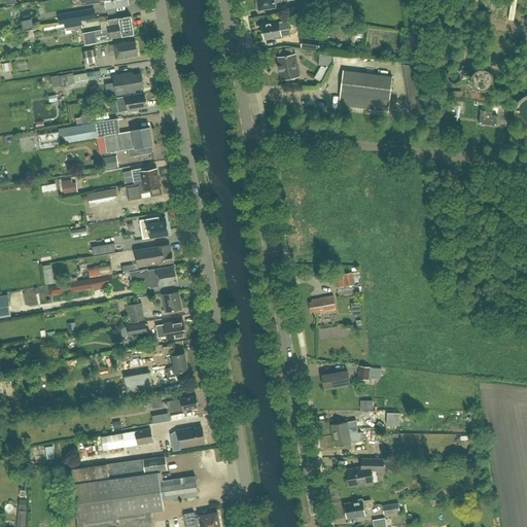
[(129,4),(128,0),(81,0),(83,5),(101,2),(101,4),(101,5),(107,4),(108,11),(114,9),(114,7),(129,4)]
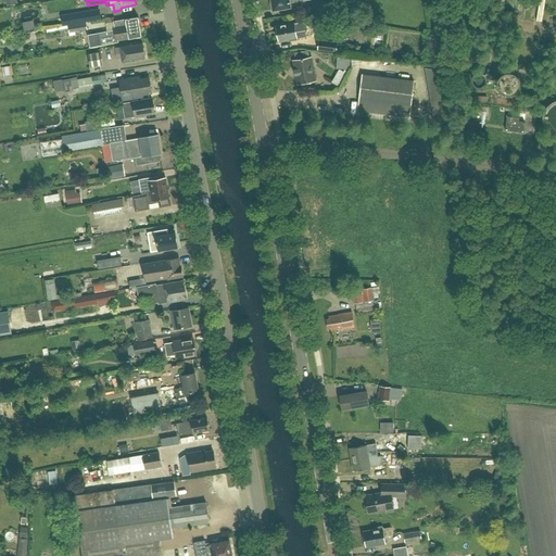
[(300,0),(270,0),(273,10),(290,7),(289,3),(300,1),(300,0)]
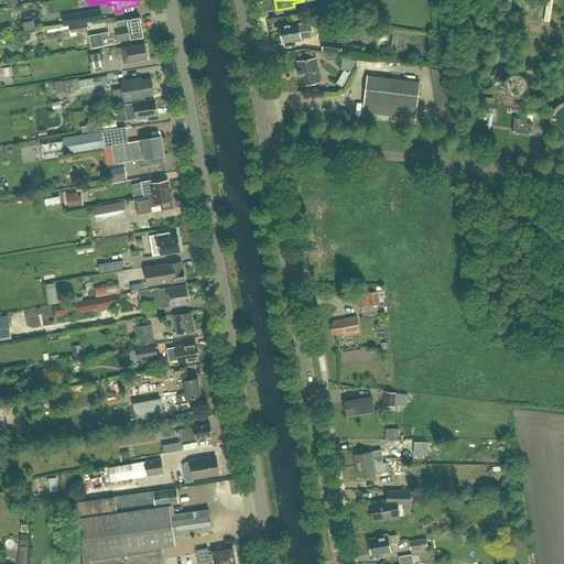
[(315,15),(334,20),(336,13),(316,8),(315,15)]
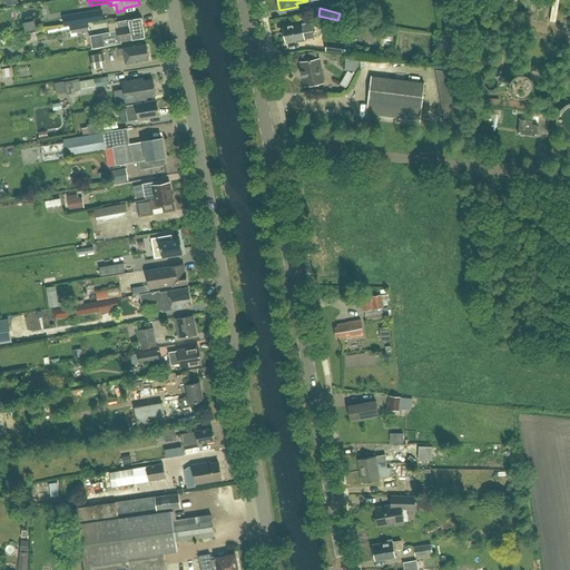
[(99,11),(65,17),(66,27),(80,25),(100,21),(99,11)]
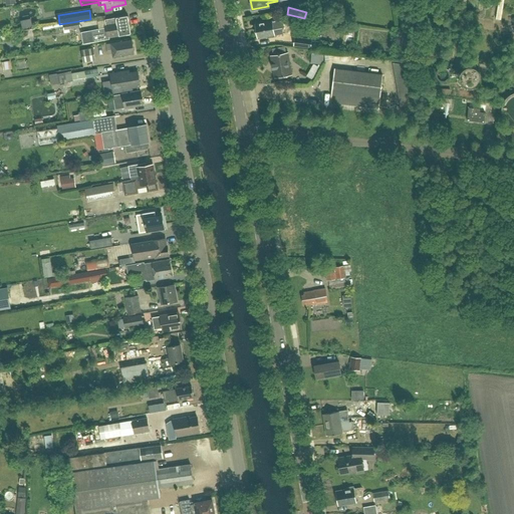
[(109,37),(132,33),(127,16),(105,20),(107,28),(83,32),(85,43),(109,39),(109,37)]
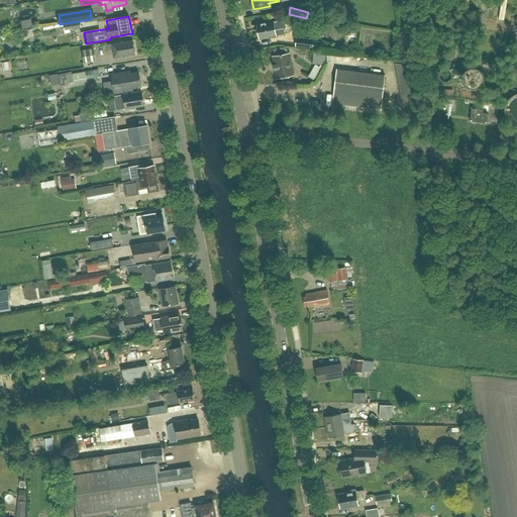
[(276,34),(275,30),(285,28),(283,20),(273,22),(273,21),(256,24),(260,37),(276,34)]
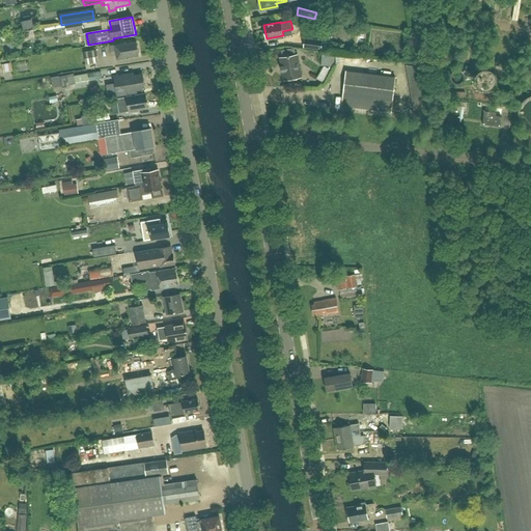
[(83,22),(65,24),(66,31),(84,28),(83,22)]
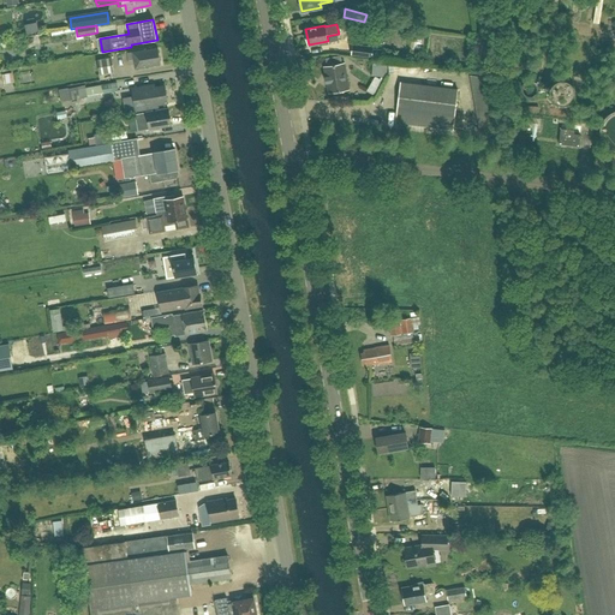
[(372,58),(374,47),(353,46),(351,55),(372,58)]
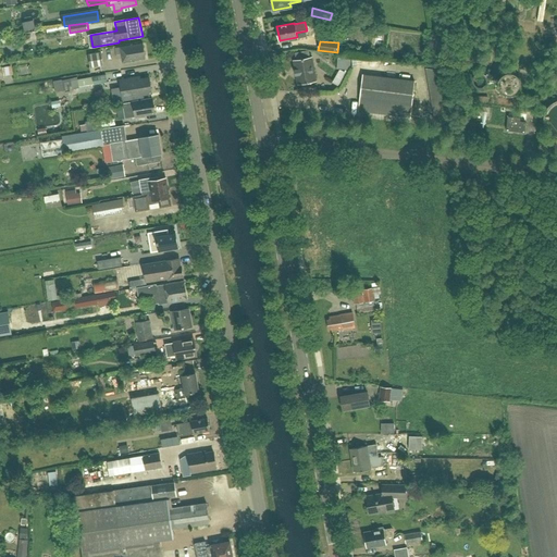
[(146,58),(144,44),(115,48),(116,54),(116,59),(122,58),(123,62),(146,58)]
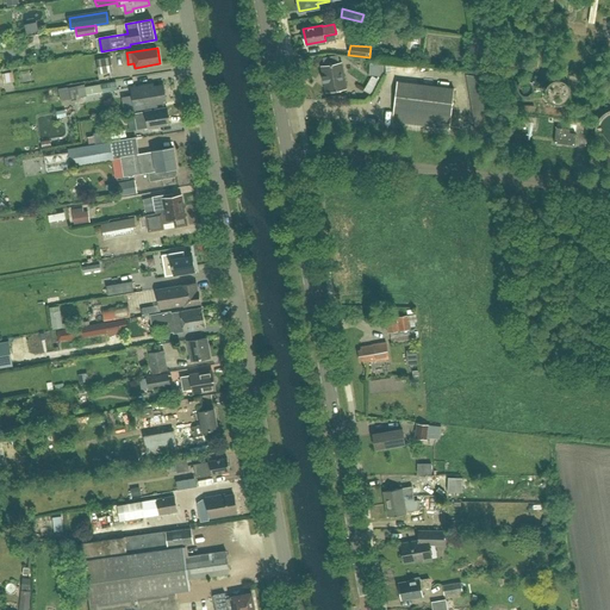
[(323,82),(324,82),(327,93),(346,89),(341,62),(340,63),(338,55),(323,58),(324,66),(322,66),(323,76),(322,76),(323,82)]
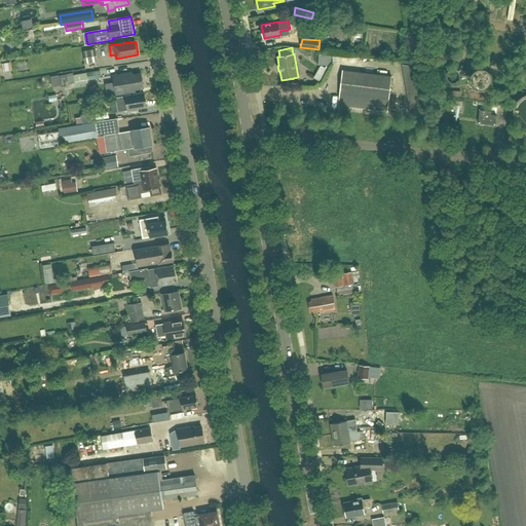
[(96,49),(83,51),(85,64),(99,62),(96,49)]
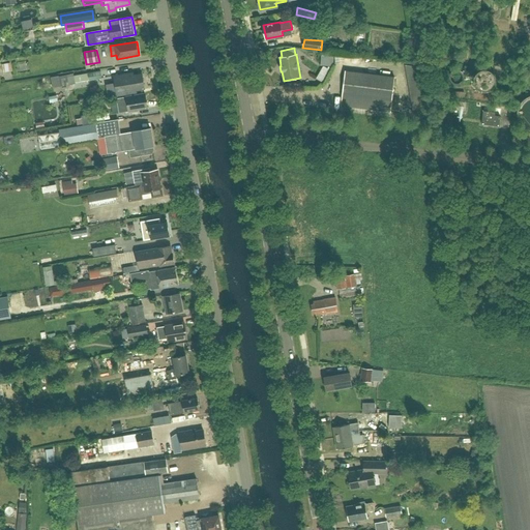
[(15,61),(5,62),(6,71),(16,70),(15,61)]
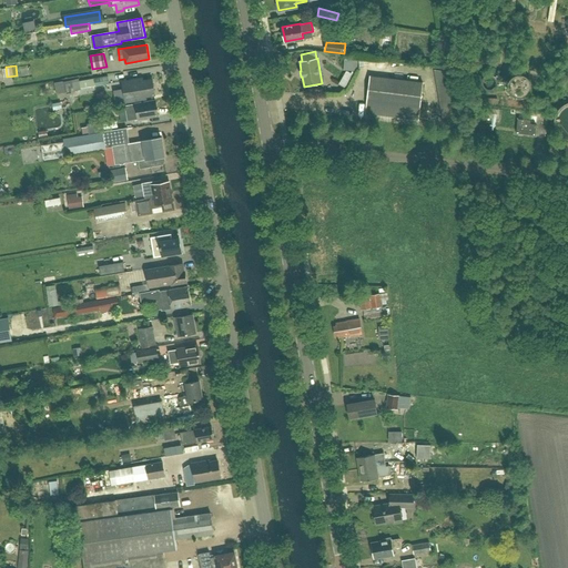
[(340,83),(347,88),(355,73),(352,71),(351,73),(346,71),(340,83)]
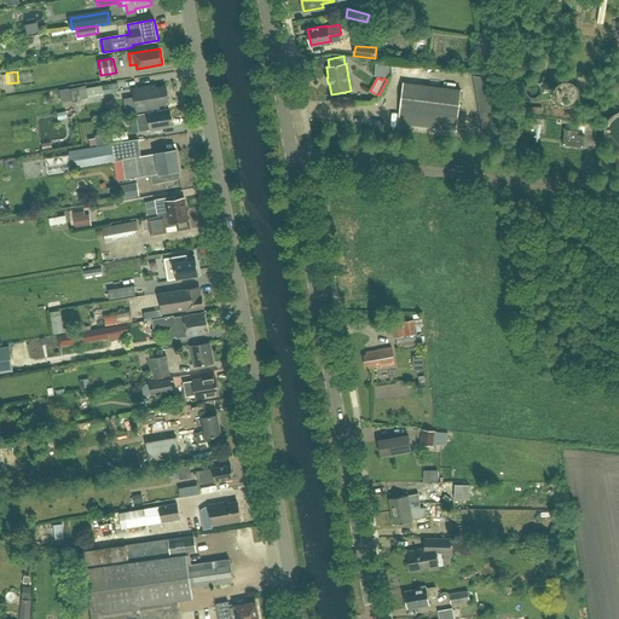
[(553,92),(553,93),(553,96),(553,97),(554,98),(554,99),(555,100),(556,102),(557,103),(559,104),(560,105),(561,105),(562,106),(563,106),(566,106),(567,106),(568,106),(571,105),(572,105),(573,104),(574,103),(576,102),(577,100),(577,99),(578,98),(578,97),(579,96),(579,93),(579,92),(578,91),(578,90),(577,87),(577,86),(576,85),(574,84),(573,84),(572,82),(571,81),(568,81),(567,81),(566,81),(565,81),(562,81),(561,81),(560,82),(559,82),(557,84),(556,85),(555,86),(554,87),(554,88),(553,91),(553,92)]
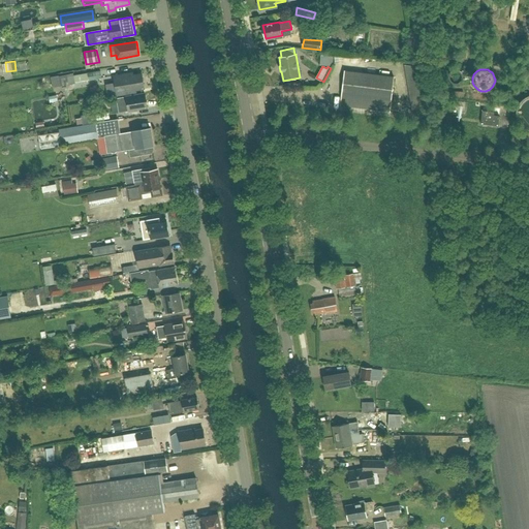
[(74,73),(60,76),(61,86),(75,84),(75,83),(102,79),(101,70),(74,75),(74,73)]
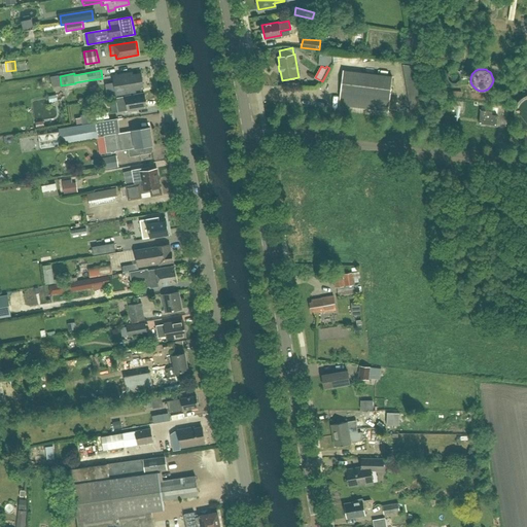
[(391,76),(343,70),(339,105),(387,111),(391,76)]
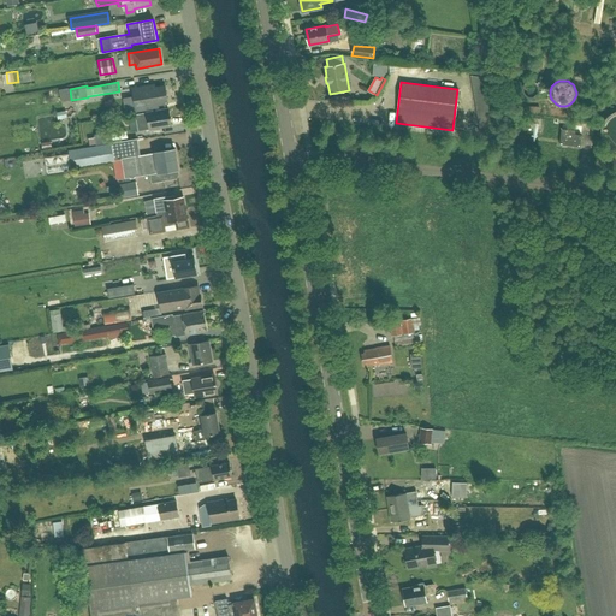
[(521,88),(521,89),(521,90),(521,92),(522,93),(523,94),(525,95),(526,95),(527,96),(528,96),(529,95),(531,95),(532,95),(532,94),(533,93),(534,93),(534,92),(534,90),(534,89),(534,88),(534,87),(533,86),(533,84),(532,84),(532,83),(531,83),(529,82),(528,82),(527,82),(526,82),(525,83),(523,84),(522,84),(522,86),(521,87),(521,88)]
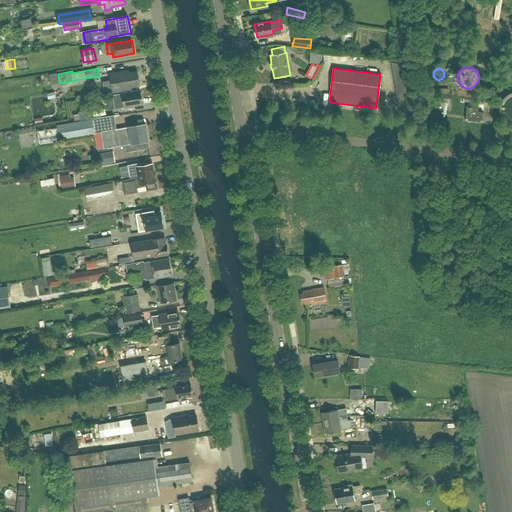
[(140,86),(137,71),(129,72),(128,70),(110,73),(113,93),(129,90),(129,88),(140,86)]
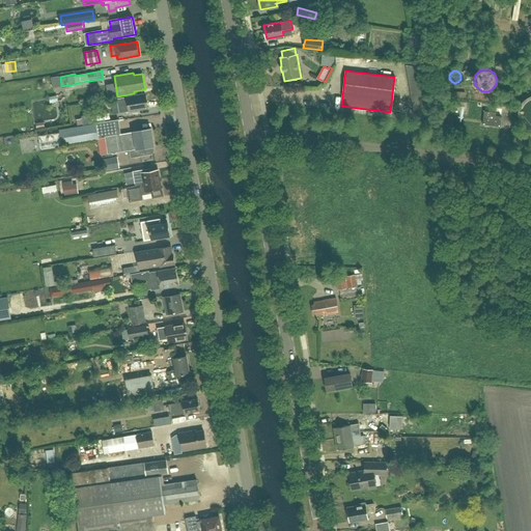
[(117,101),(119,113),(129,111),(130,113),(139,111),(138,110),(148,108),(145,93),(114,100),(115,102),(117,101)]
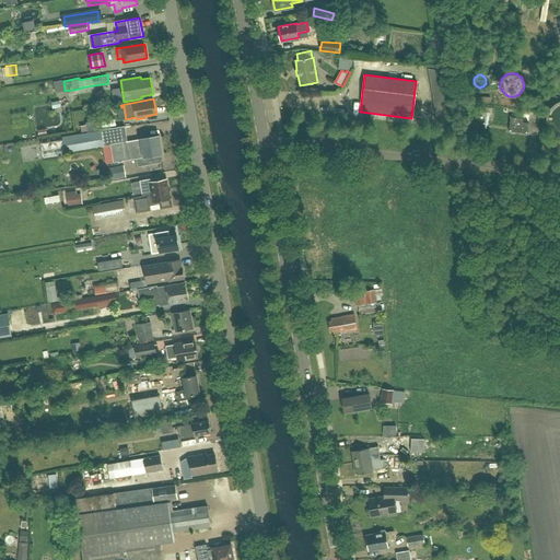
[(485,101),(481,103),(491,116),(494,113),(485,101)]
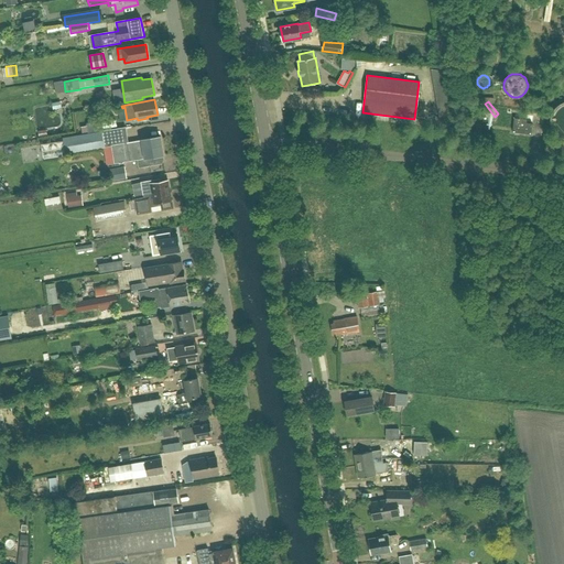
[(563,101),(562,102),(561,102),(559,104),(557,105),(556,106),(555,108),(554,109),(553,110),(552,112),(551,114),(551,116),(551,117),(550,119),(550,121),(550,122),(551,125),(551,127),(551,128),(552,130),(553,131),(554,132),(555,134),(556,136),(557,137),(559,138),(561,139),(562,140),(563,140),(563,101)]
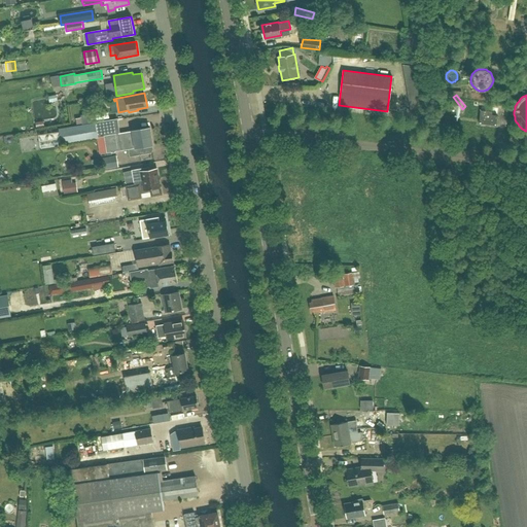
[(479,124),(496,126),(498,115),(492,114),(492,111),(481,110),(479,124)]
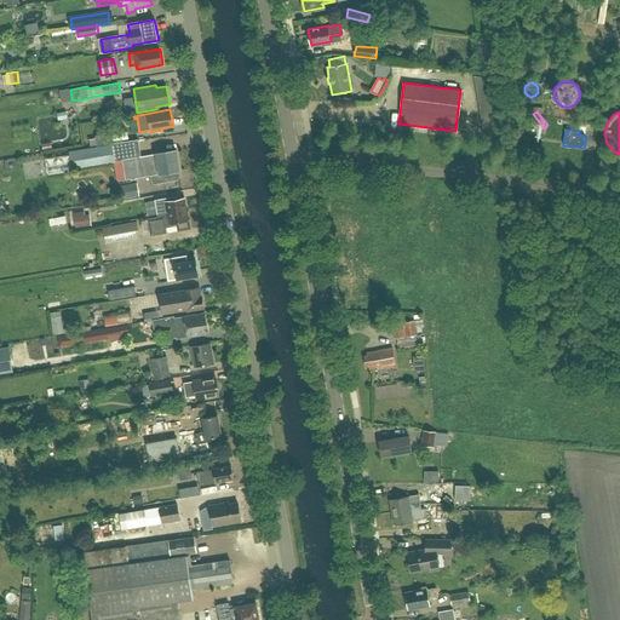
[(112,133),(97,136),(98,145),(113,143),(112,133)]
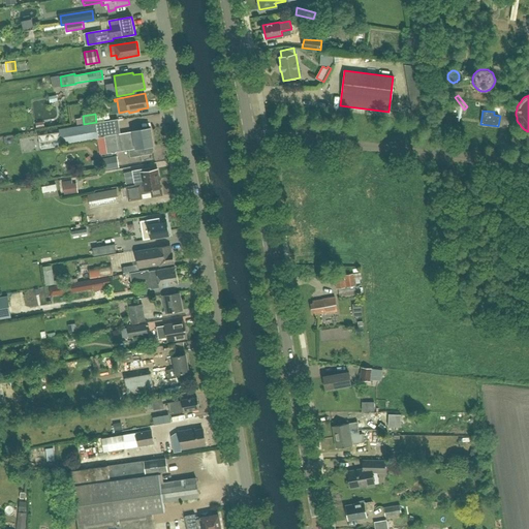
[(132,131),(120,133),(117,119),(95,123),(95,124),(60,129),(63,144),(98,137),(98,138),(105,137),(107,153),(113,152),(113,154),(116,153),(116,152),(122,151),(130,150),(131,157),(142,155),(142,153),(143,153),(146,154),(151,153),(154,150),(153,146),(154,146),(151,128),(132,131)]
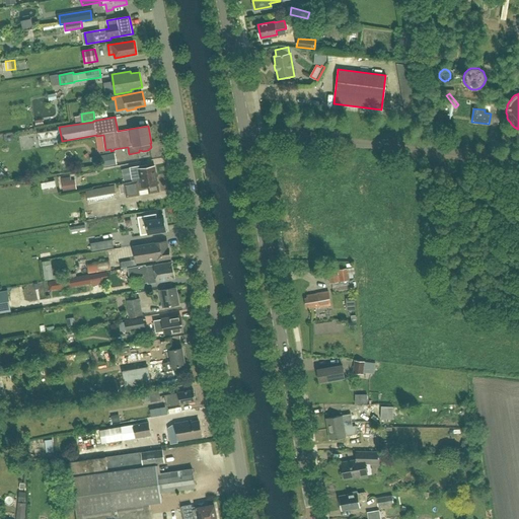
[(101,156),(103,167),(117,164),(115,153),(101,156)]
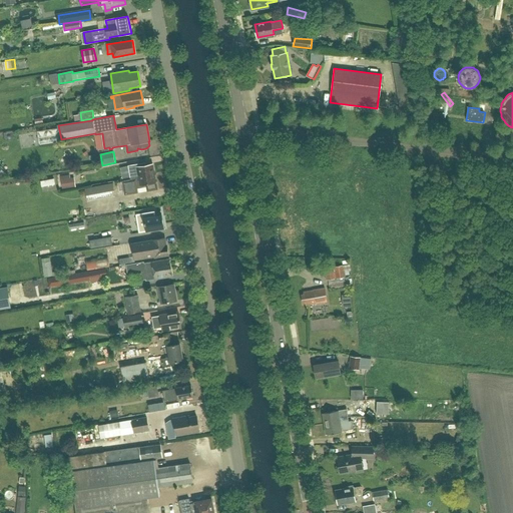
[(154,173),(153,164),(145,165),(145,163),(128,166),(130,178),(154,173)]
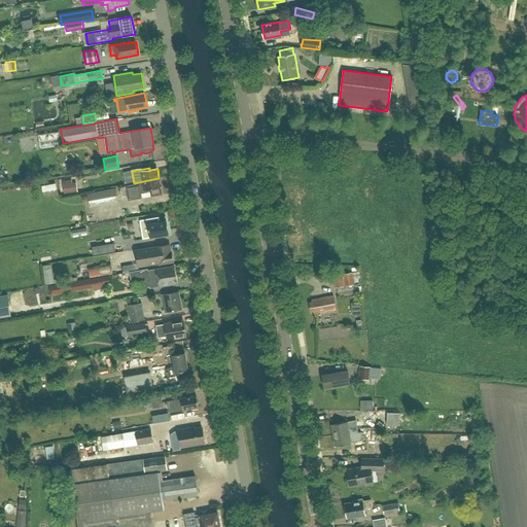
[(162,187),(161,187),(159,178),(134,183),(135,185),(126,186),(129,201),(142,199),(141,194),(150,191),(151,197),(163,195),(162,187)]
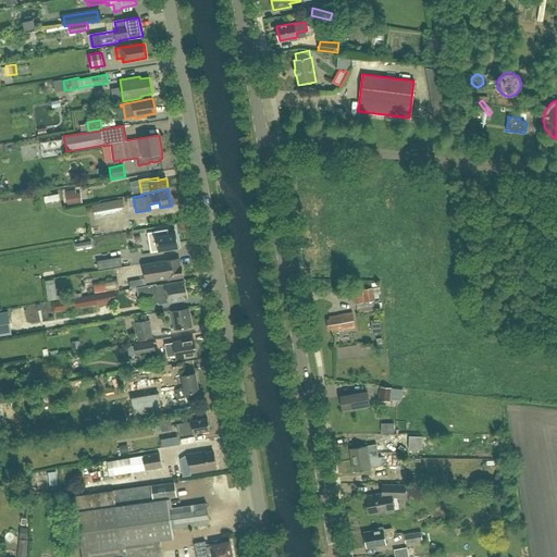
[(67,205),(77,203),(75,194),(75,190),(66,192),(67,205)]
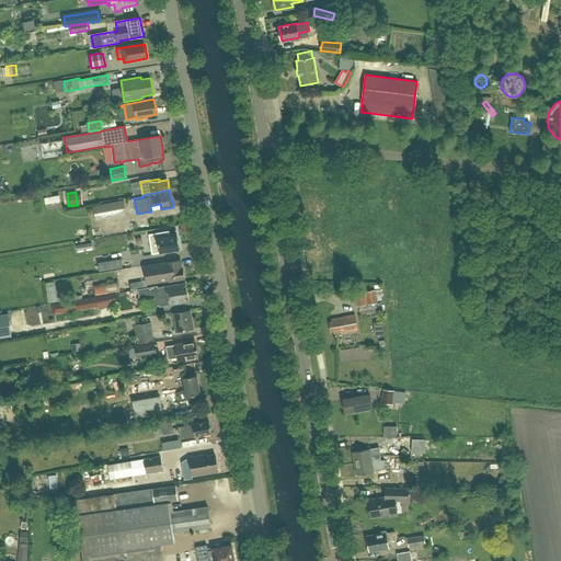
[(50,204),(65,202),(64,193),(49,196),(50,204)]
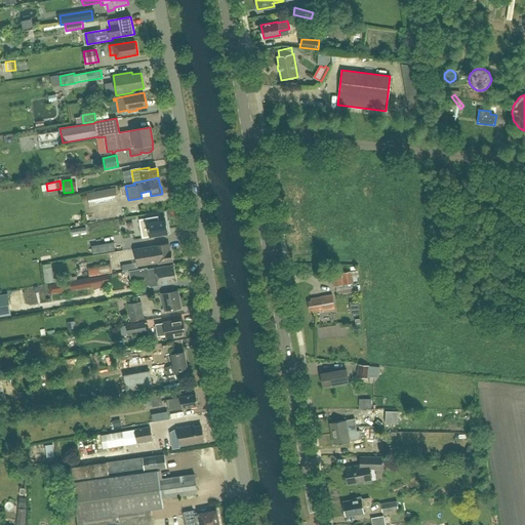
[(117,188),(87,193),(90,206),(119,201),(117,188)]
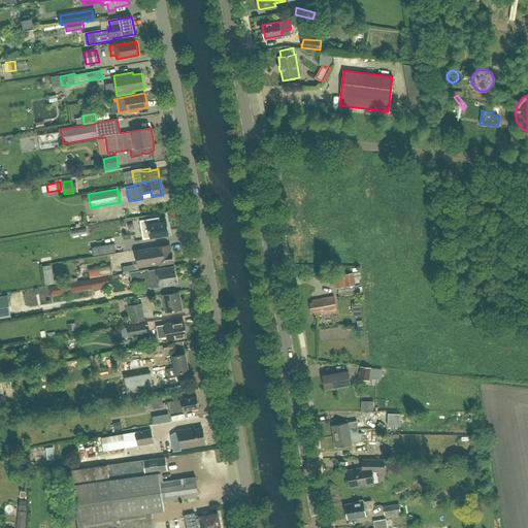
[(159,218),(140,221),(143,239),(151,238),(151,239),(169,236),(166,220),(160,221),(159,218)]
